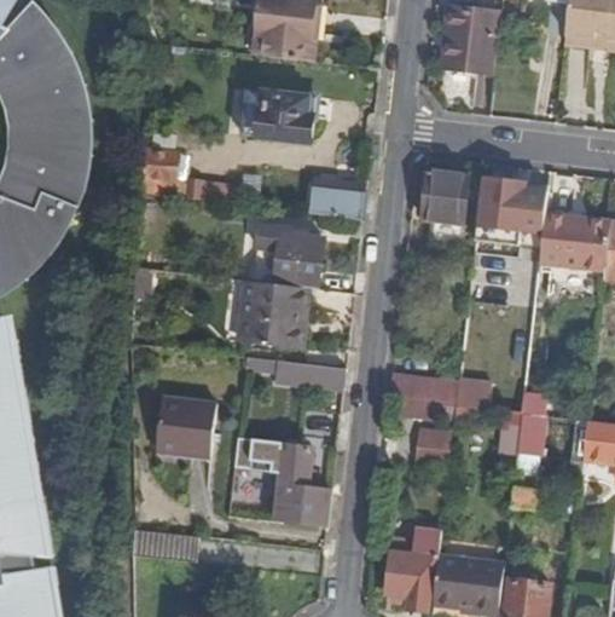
[(0,22),(1,23),(15,0),(0,0),(0,22)]
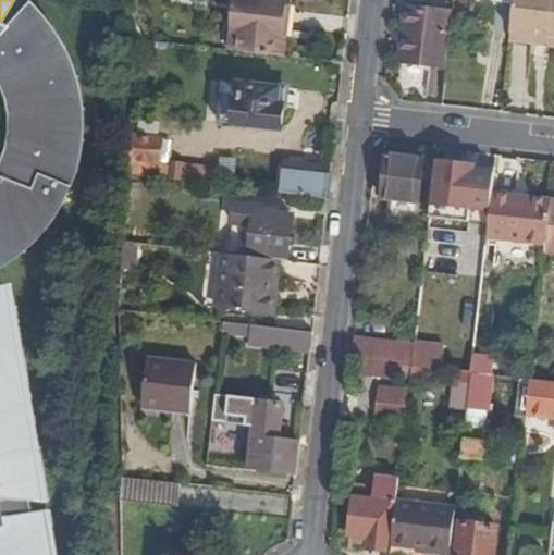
[(235,0),(228,49),(280,56),(282,36),(278,34),(282,1),(272,0),(235,0)]
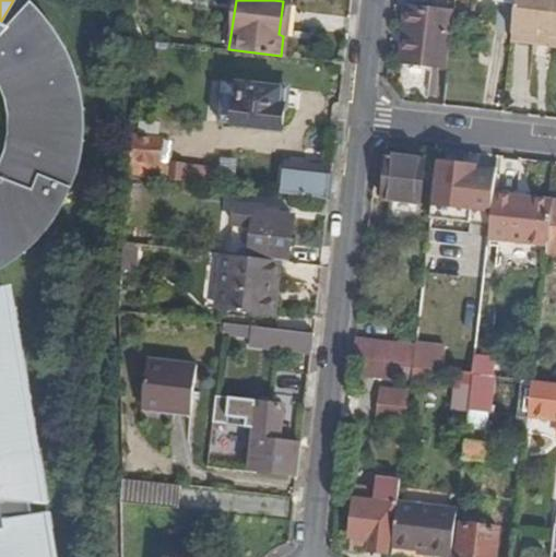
[(403,57),(447,61),(451,12),(402,7),(400,26),(407,27),(403,57)]
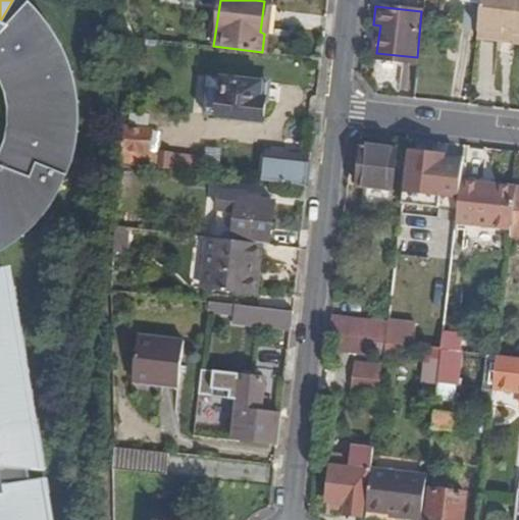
[(0,519),(46,519),(39,477),(28,477),(27,467),(38,469),(7,287),(0,288),(0,247),(7,243),(32,222),(42,210),(59,183),(64,169),(71,146),(73,133),(75,112),(73,96),(70,78),(63,57),(56,41),(50,43),(45,35),(35,20),(27,15),(19,14),(13,16),(6,22),(1,19),(0,18),(0,519)]
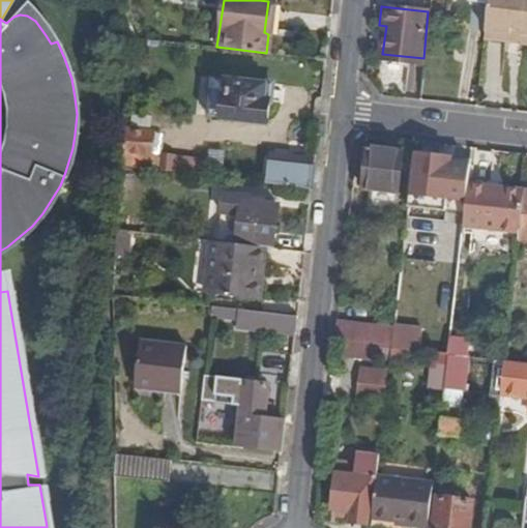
[(376,53),(382,54),(386,26),(379,25),(376,53)]
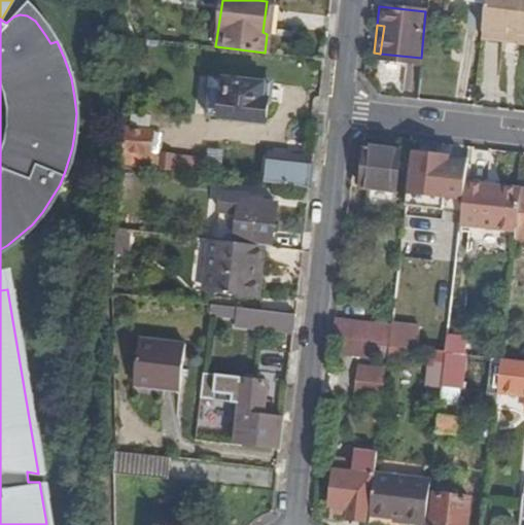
[(476,84),(492,86),(494,68),(495,68),(496,62),(479,60),(476,84)]
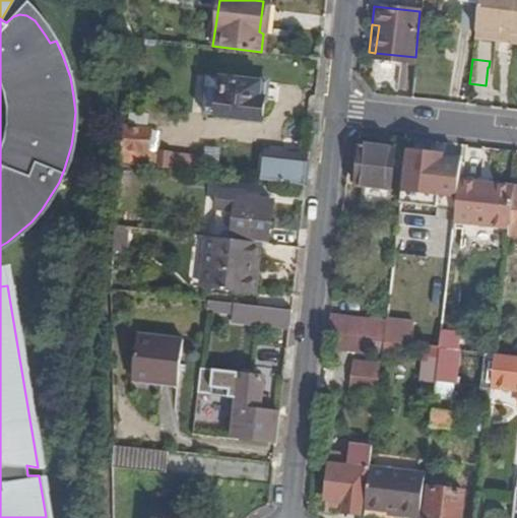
[(258,81),(207,76),(202,111),(259,119),(262,99),(263,99),(265,81),(258,80),(258,81)]
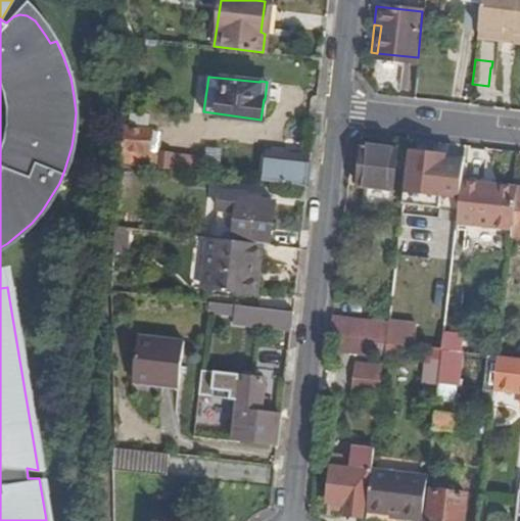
[(124,127),(122,149),(144,151),(144,149),(150,150),(153,133),(147,132),(147,129),(124,127)]
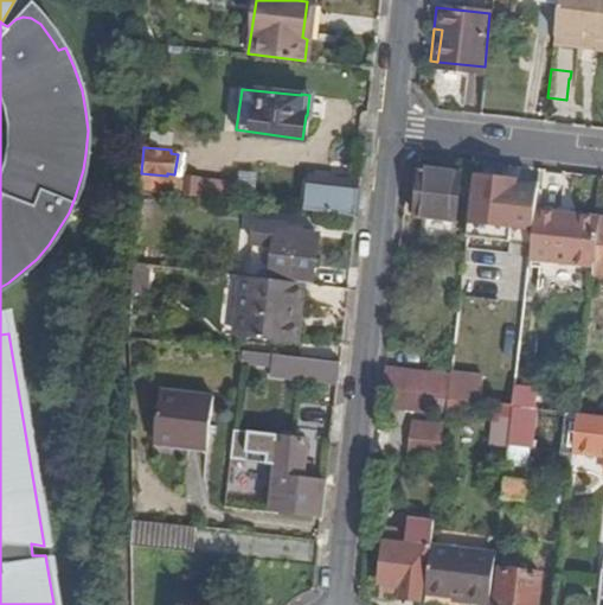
[(423,234),(451,237),(460,173),(419,169),(414,216),(425,217),(423,234)]
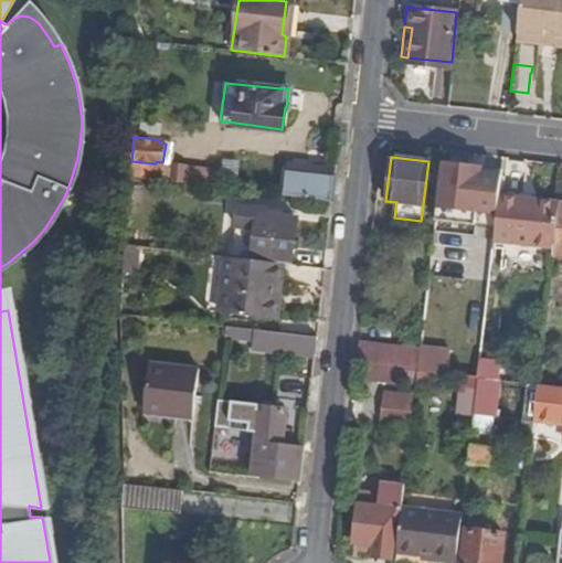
[(131,161),(130,176),(170,180),(172,166),(156,163),(131,161)]
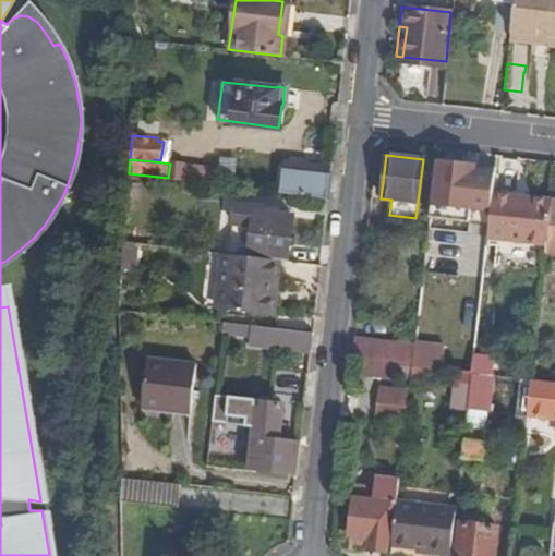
[(492,192),(494,172),(481,171),(481,166),(438,160),(434,204),(477,209),(477,203),(490,205),(492,192)]
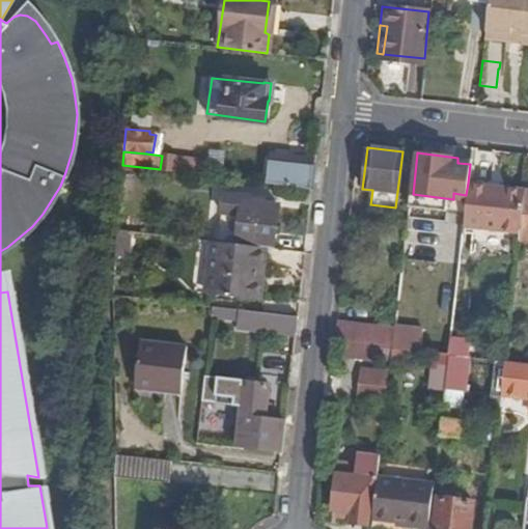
[(162,156),(160,169),(171,170),(173,155),(162,154),(162,156)]
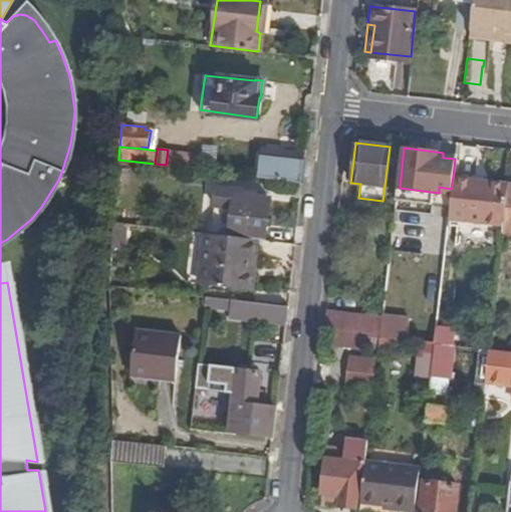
[(256,176),(300,181),(302,160),(259,154),(256,176)]
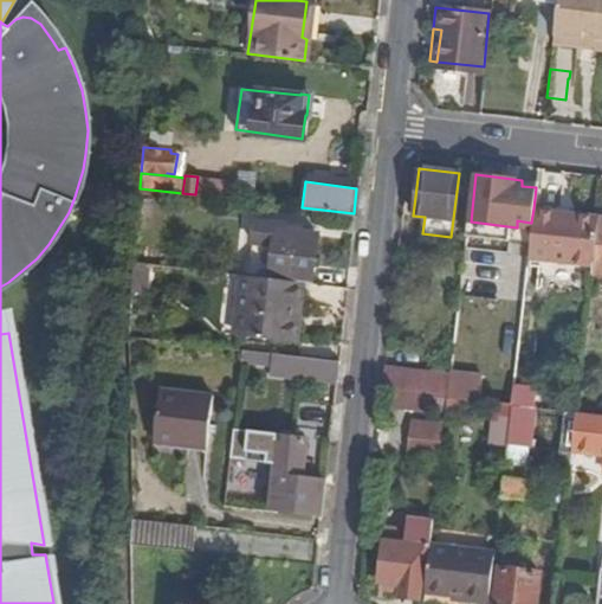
[(557,210),(533,209),(531,223),(528,257),(591,263),(597,217),(597,213),(570,211),(570,214),(556,214),(557,210)]
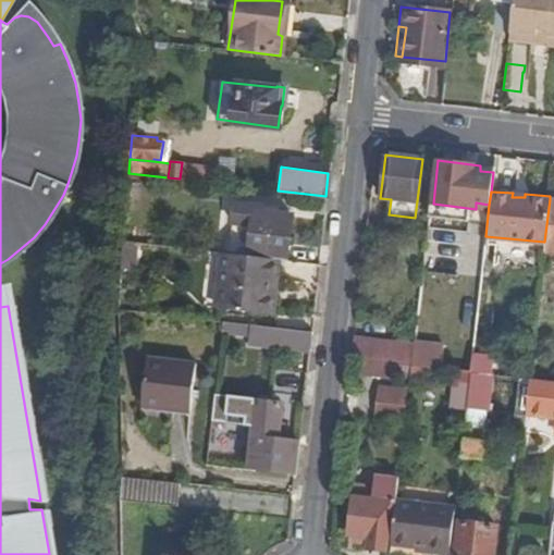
[(553,199),(550,199),(544,242),(543,250),(553,251),(553,199)]
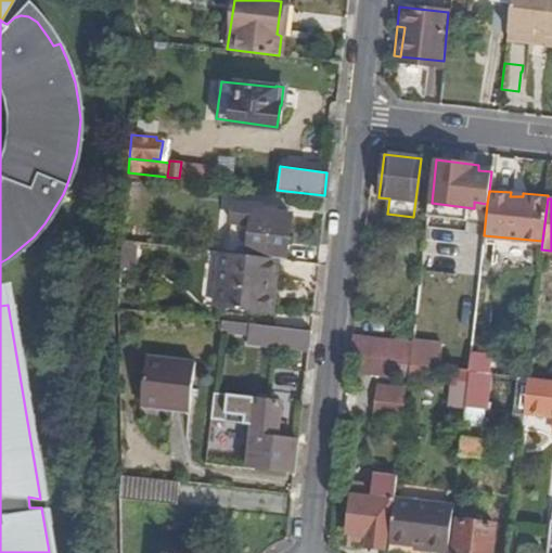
[(246,254),(277,258),(284,258),(290,214),(271,213),(272,206),(266,205),(265,211),(252,210),(246,254)]
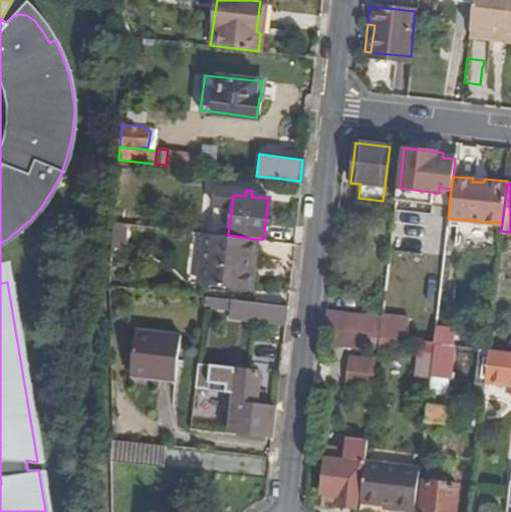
[(228,235),(206,233),(199,281),(244,286),(248,255),(254,256),(256,239),(228,235)]
